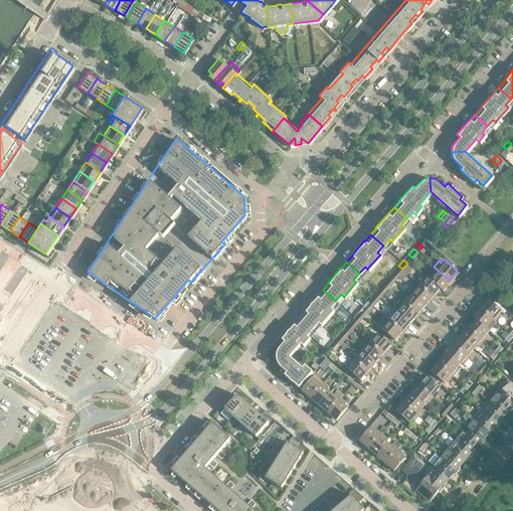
[(397,275),(402,269),(398,266),(393,272),(397,275)]
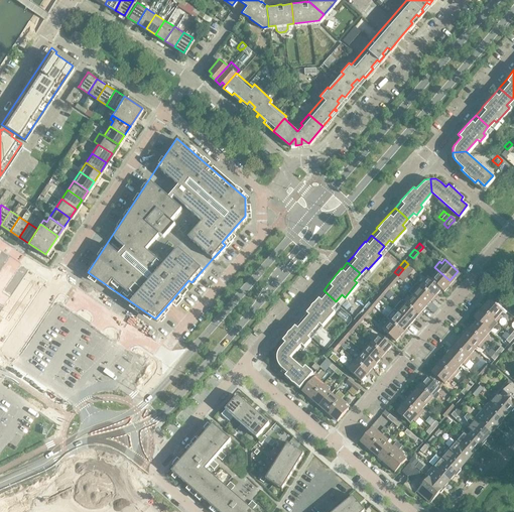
[(431,274),(429,277),(439,286),(438,286),(441,289),(450,280),(434,267),(429,272),(431,274)]
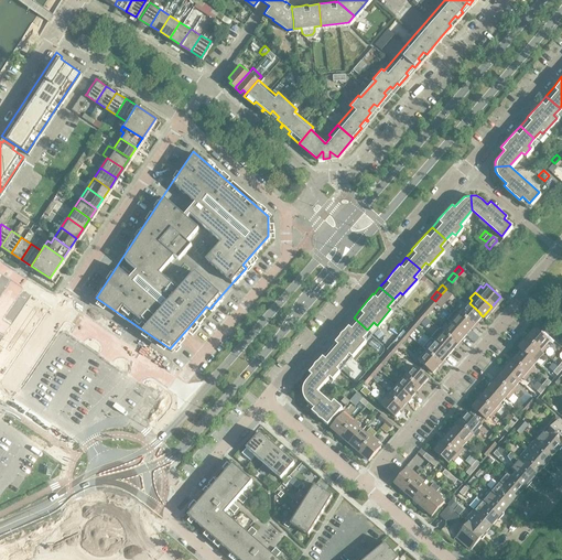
[(469,303),(466,300),(457,310),(472,322),(479,313),(481,313),(469,303)]
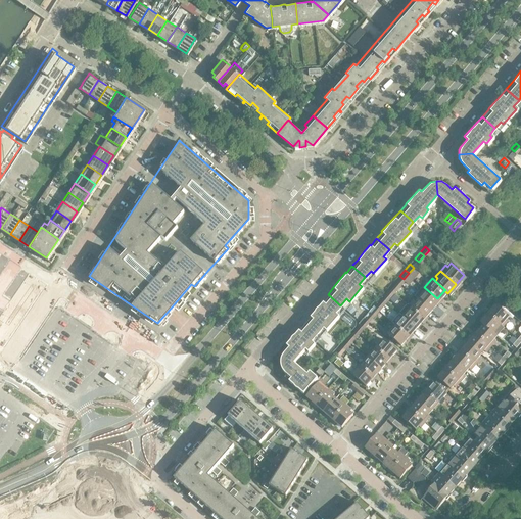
[(394,282),(389,287),(393,291),(398,285),(394,282)]
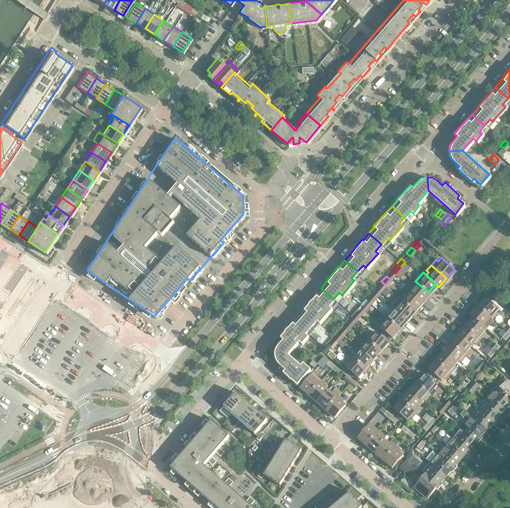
[(380,290),(385,285),(381,281),(376,287),(380,290)]
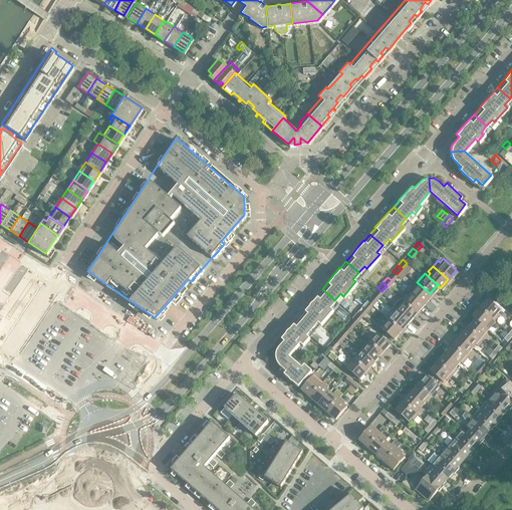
[(410,291),(423,302),(430,293),(417,282),(410,291)]
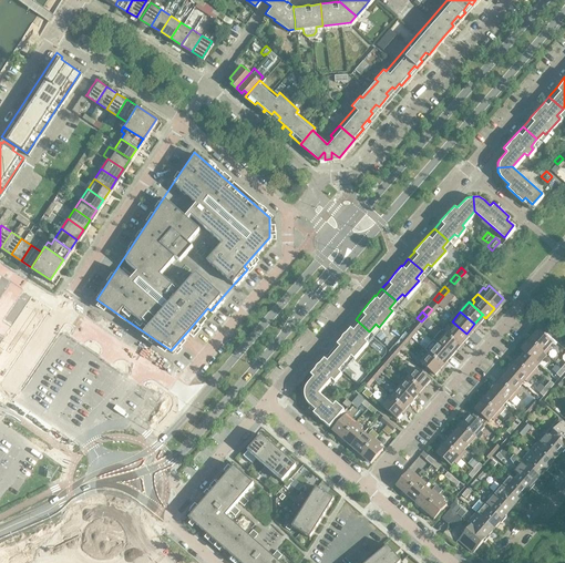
[(349,326),(335,341),(336,341),(329,349),(343,361),(349,355),(352,357),(367,340),(363,338),(369,331),(356,319),(349,326)]
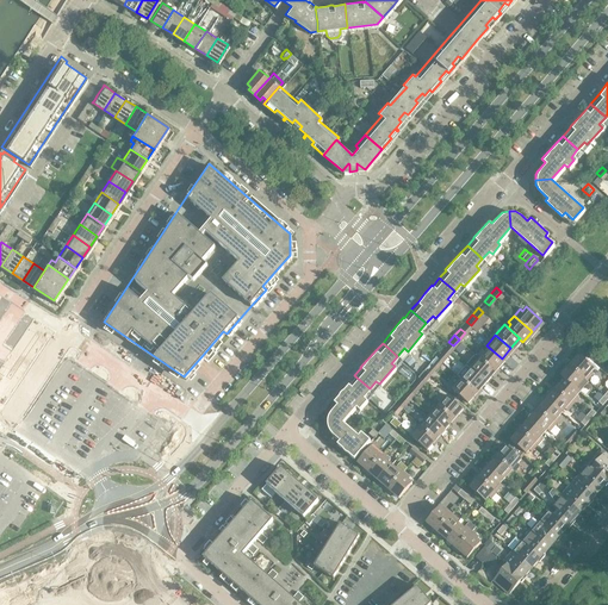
[(477,355),(492,369),(502,359),(486,345),(477,355)]
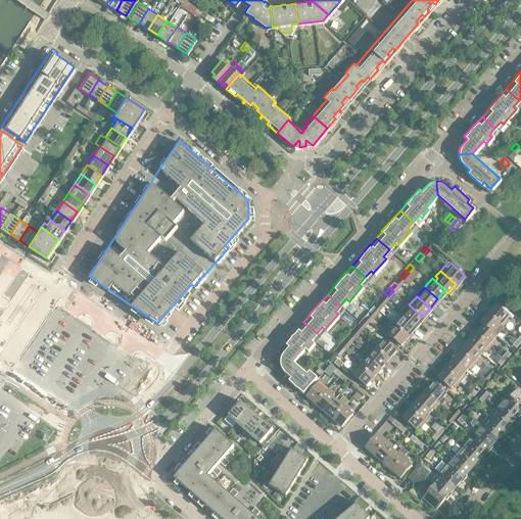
[(379,299),(374,305),(378,309),(383,302),(379,299)]
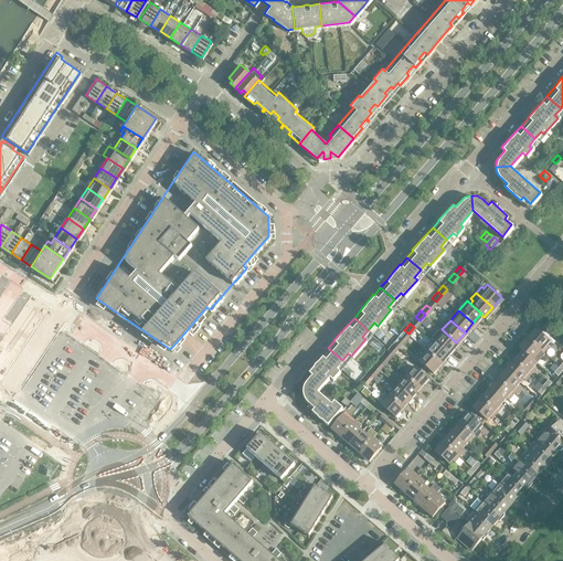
[(437,326),(429,335),(434,339),(448,351),(456,342),(442,329),(437,326)]
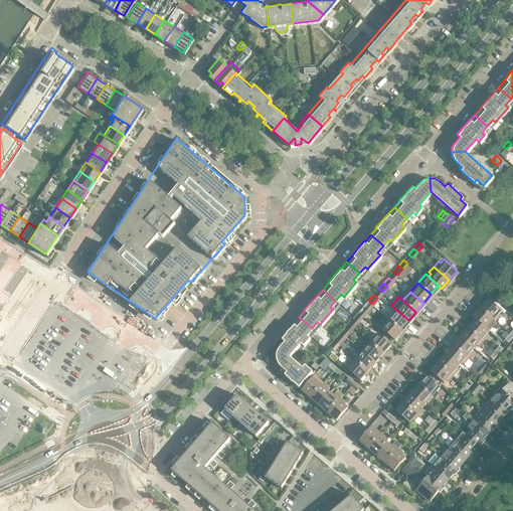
[(493,318),(498,313),(497,311),(499,308),(486,297),(479,305),(493,318)]
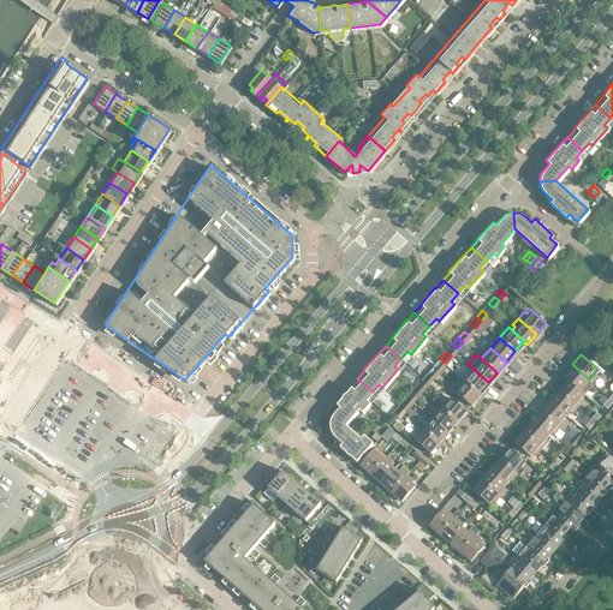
[(439,370),(445,363),(440,359),(434,365),(439,370)]
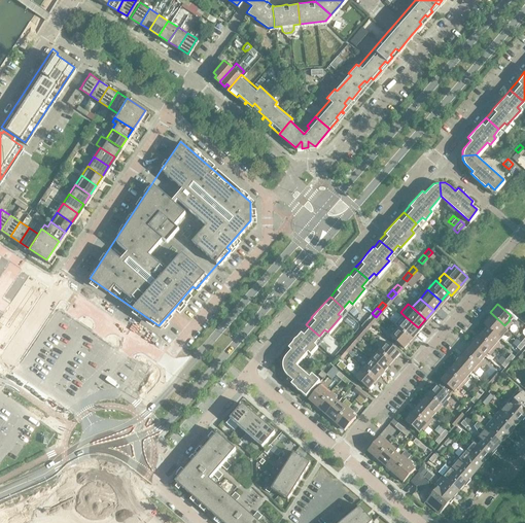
[(495,333),(498,329),(500,332),(504,325),(490,312),(482,321),(485,324),(495,333)]
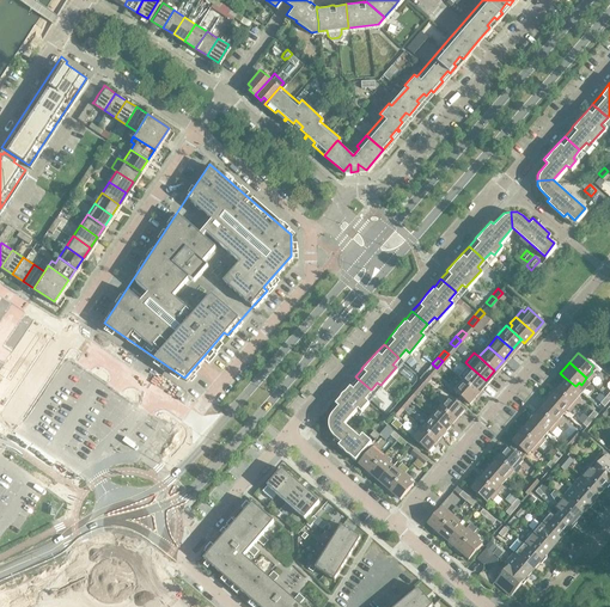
[(461,378),(476,391),(486,380),(470,367),(461,378)]
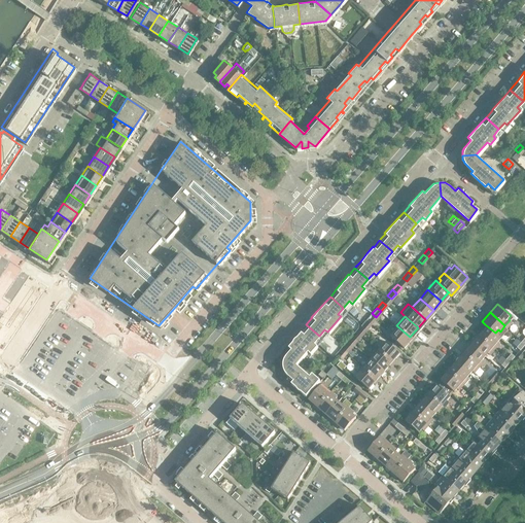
[(300,330),(286,345),(289,348),(284,354),(283,355),(282,356),(282,357),(282,358),(281,359),(281,360),(281,361),(281,363),(295,362),(306,350),(309,352),(316,345),(313,342),(319,336),(306,324),(301,330),(300,330)]
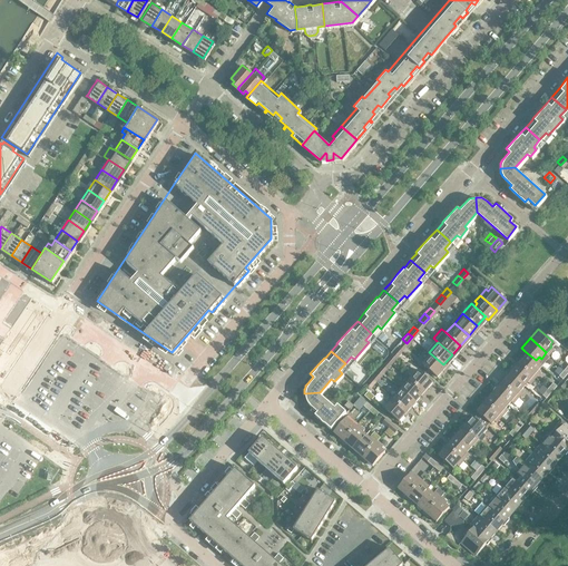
[(391,351),(385,358),(390,361),(395,355),(391,351)]
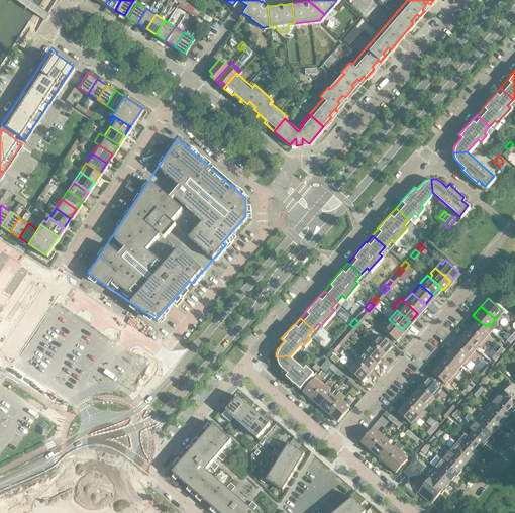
[(484,339),(488,334),(487,332),(489,329),(486,326),(476,318),(469,326),(484,339)]
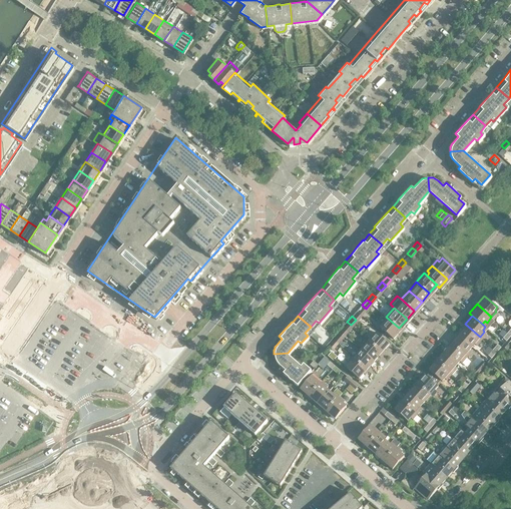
[(378,325),(392,337),(399,328),(386,317),(378,325)]
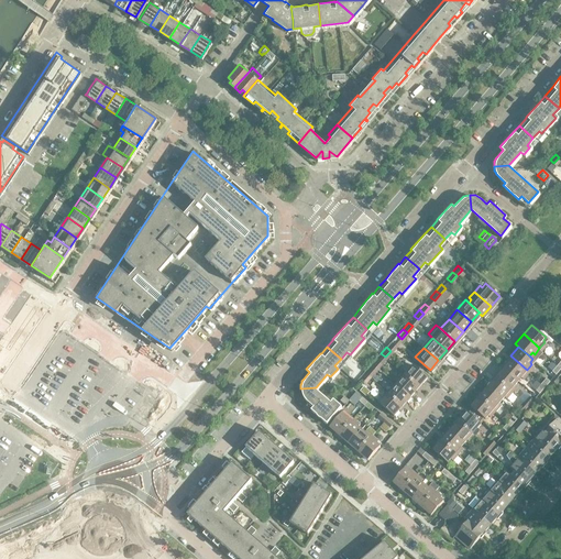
[(381,363),(385,357),(381,353),(376,359),(381,363)]
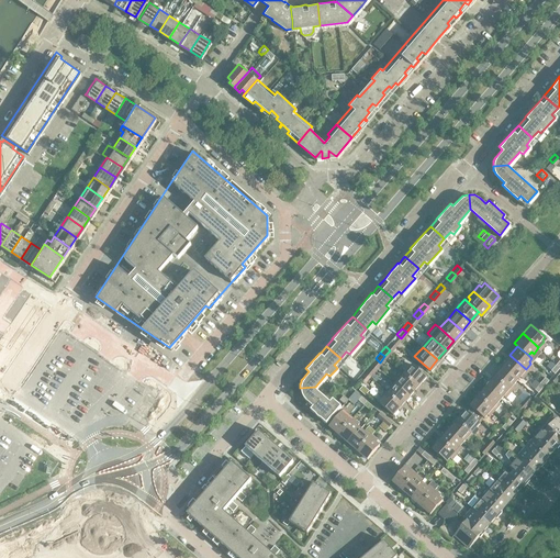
[(515,377),(518,374),(521,376),(526,369),(510,355),(501,365),(515,377)]
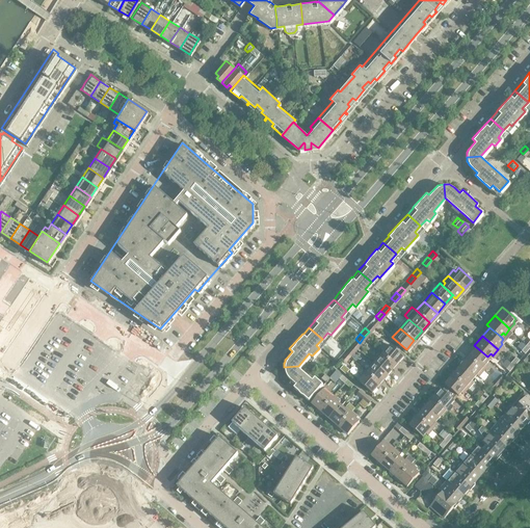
[(402,353),(389,342),(380,351),(394,363),(402,353)]
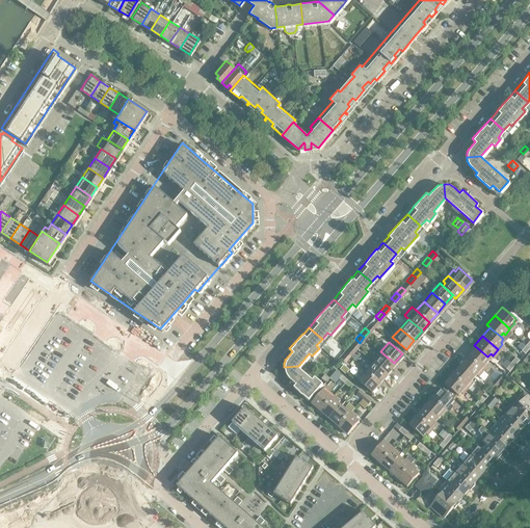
[(523,350),(528,345),(525,342),(520,347),(523,350)]
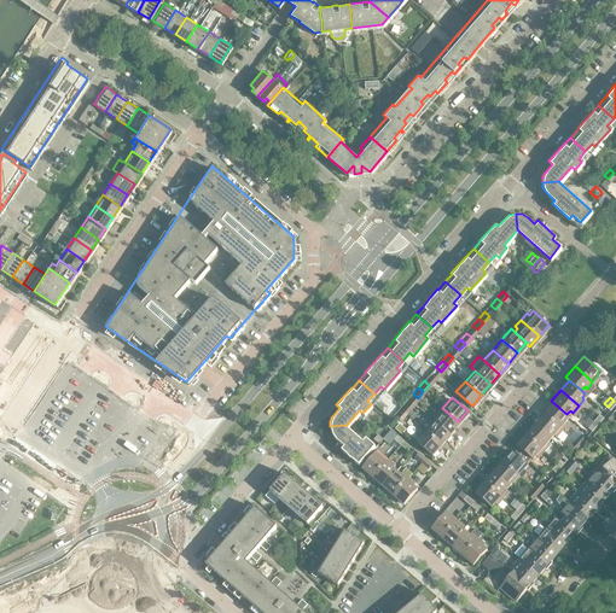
[(406,401),(400,408),(405,412),(411,406),(406,401)]
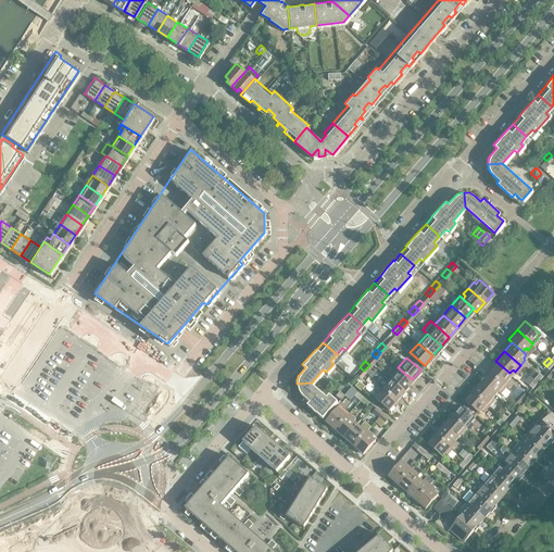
[(503,384),(508,378),(507,376),(510,373),(495,361),(488,369),(503,384)]
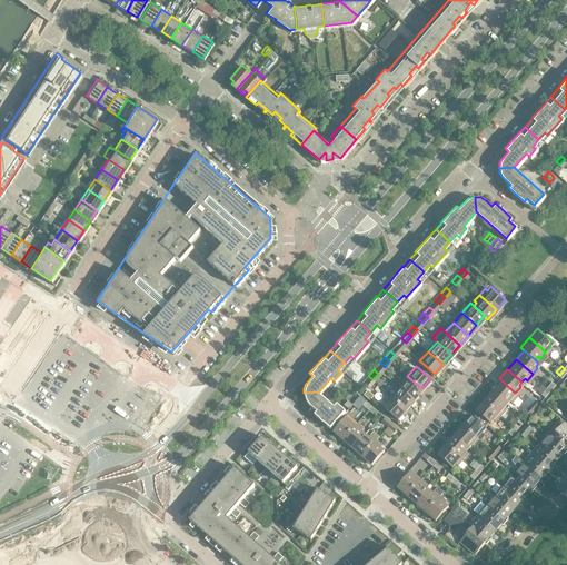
[(368,386),(372,379),(368,376),(364,383),(368,386)]
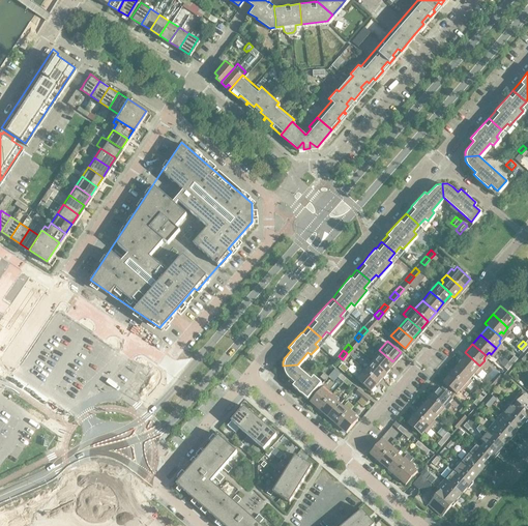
[(371,358),(384,371),(392,361),(379,350),(371,358)]
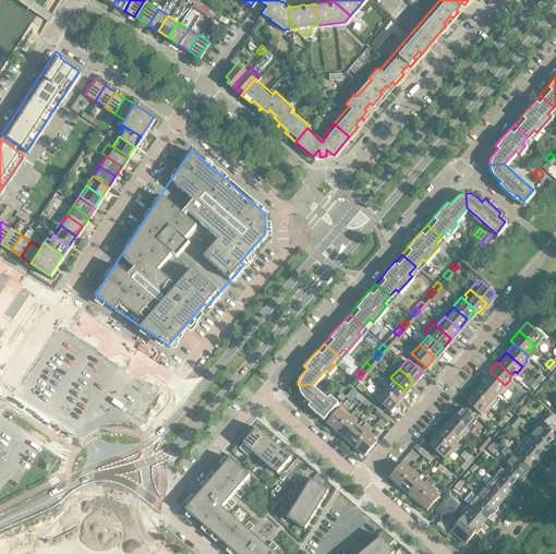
[(349,371),(343,376),(350,382),(355,376),(349,371)]
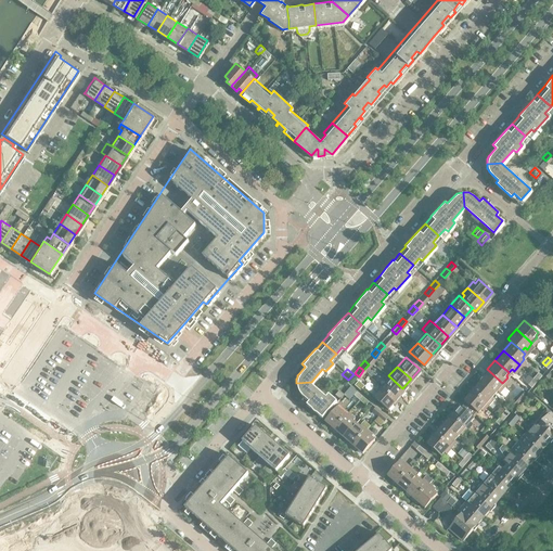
[(492,391),(496,387),(498,389),(502,383),(487,369),(478,379),(492,391)]
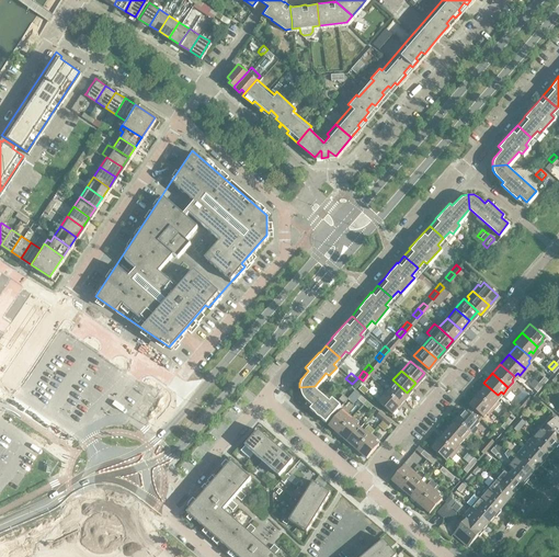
[(543,374),(537,379),(540,383),(546,376),(543,374)]
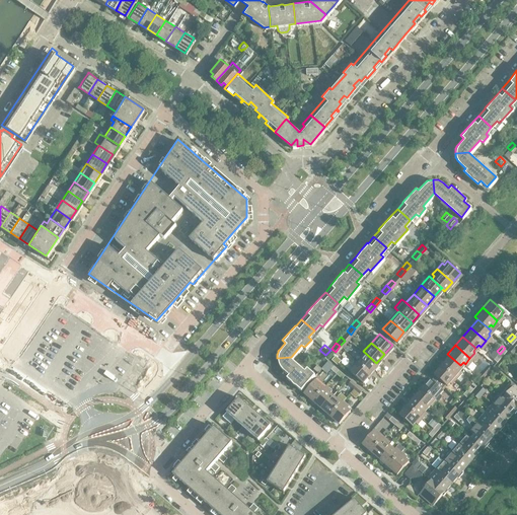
[(356,360),(369,371),(376,363),(363,351),(356,360)]
